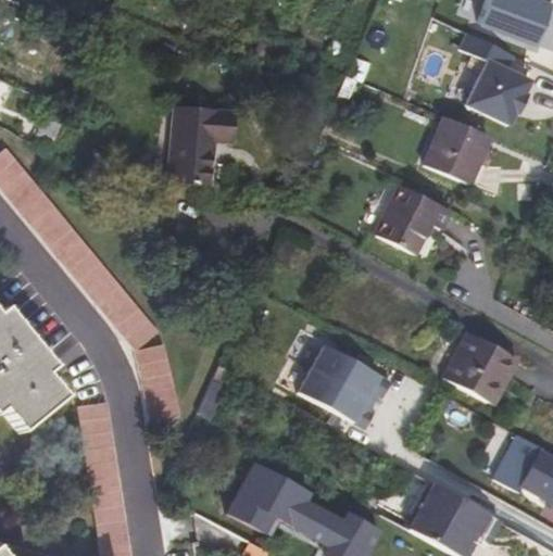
[(480,21),(486,0),(466,0),(463,16),(480,21)]
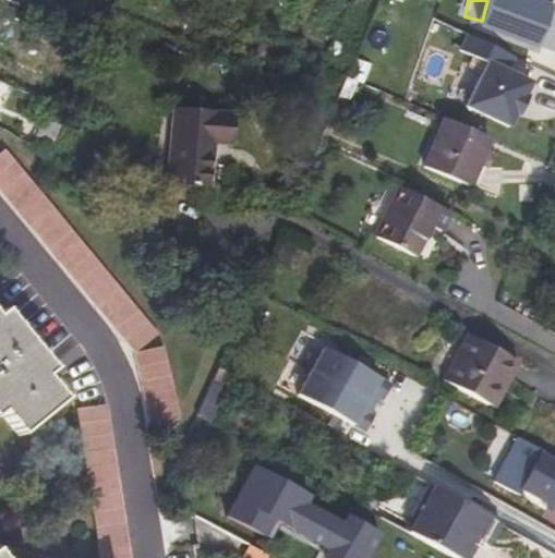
[(554,0),(491,0),(484,20),(540,40),(554,3),(554,0)]
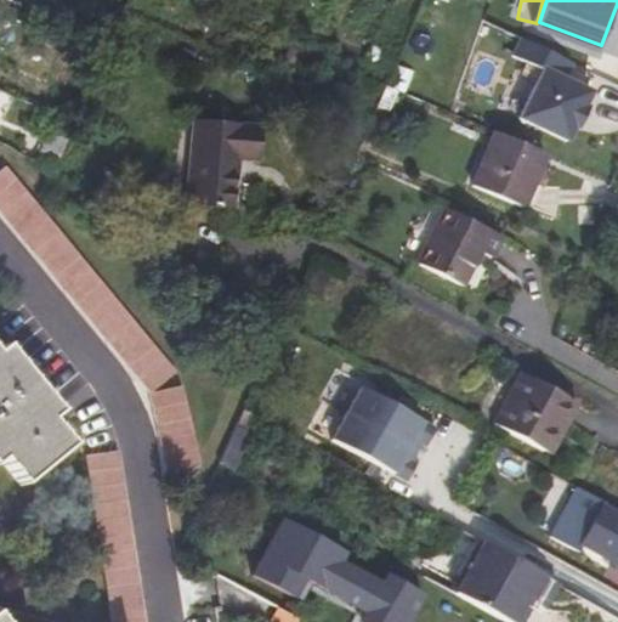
[(574,62),(525,38),(516,55),(545,71),(522,118),(570,141),(577,126),(579,129),(589,108),(587,106),(593,92),(566,79),(574,62)]
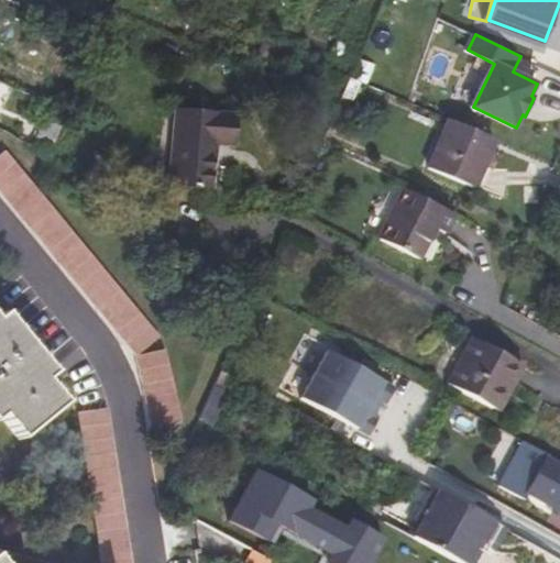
[(34,143),(51,151),(69,110),(46,100),(42,109),(51,113),(44,129),(42,128),(34,143)]
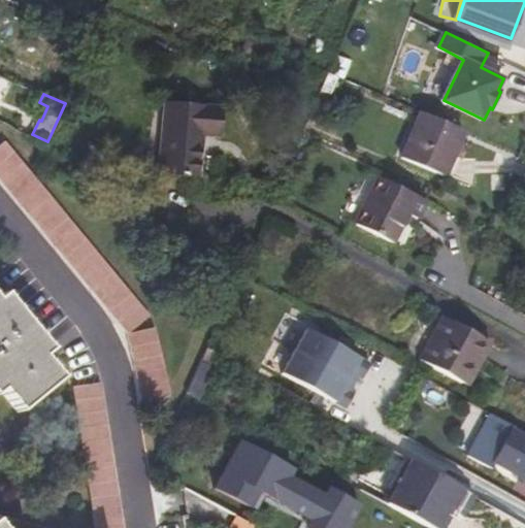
[(524,99),(519,97),(512,114),(524,121),(524,99)]
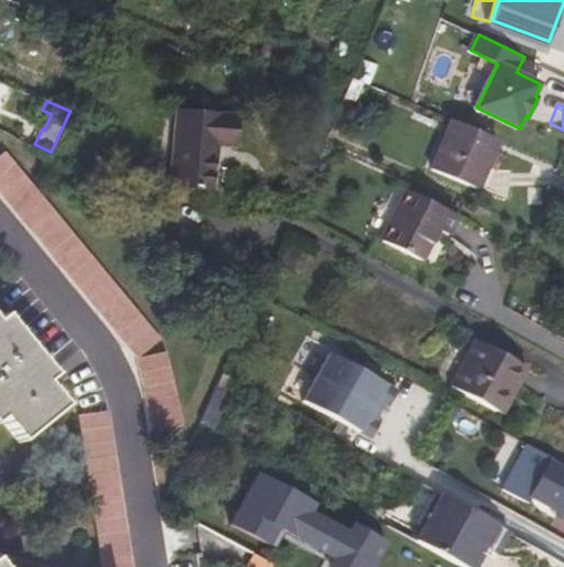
[(234,115),(173,111),(168,185),(212,188),(215,143),(232,144),(234,115)]
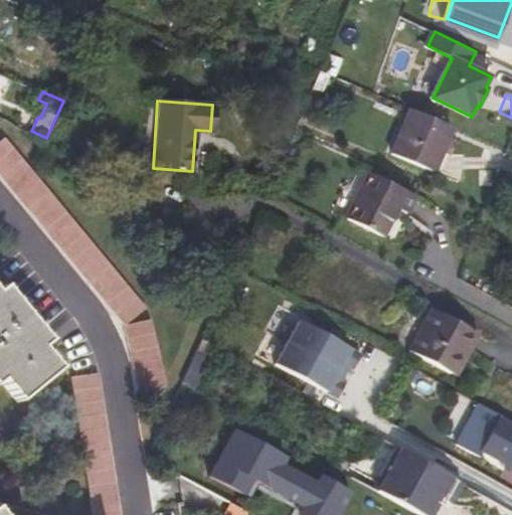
[(431,167),(449,124),(407,107),(391,151),(431,167)]
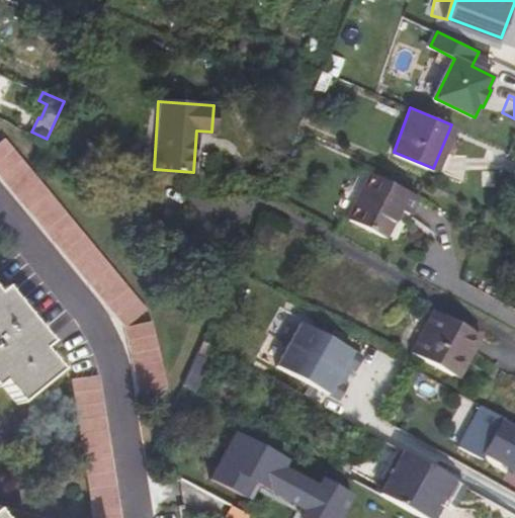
[(0,141),(0,172),(123,328),(147,310),(7,136),(0,141)]
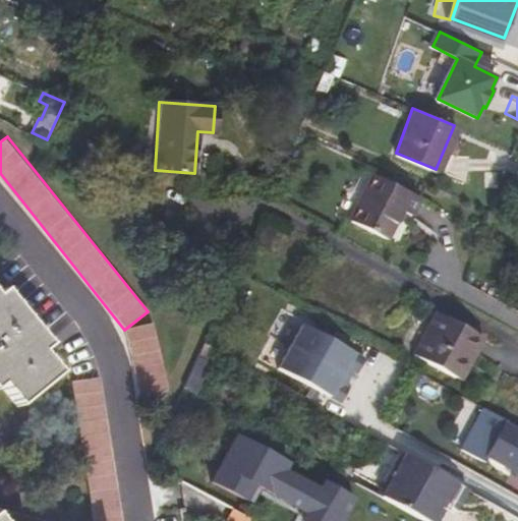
[(422,194),(375,173),(354,220),(392,236),(405,208),(414,212),(422,194)]
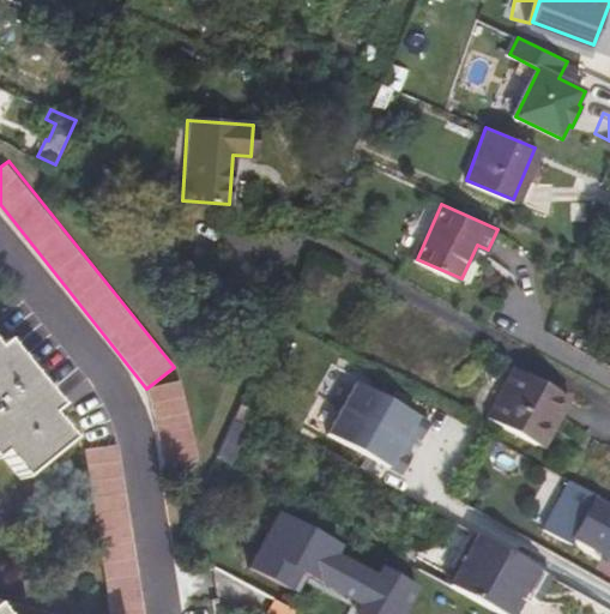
[(607,357),(609,351),(609,332),(598,353),(607,357)]
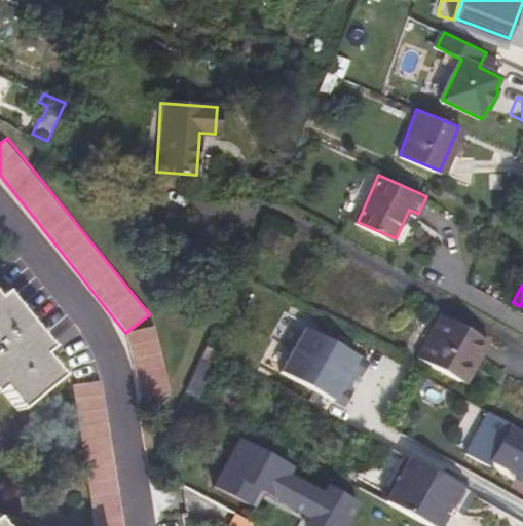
[(0,291),(0,388),(4,385),(22,409),(64,377),(47,354),(54,349),(12,290),(3,296),(0,291)]
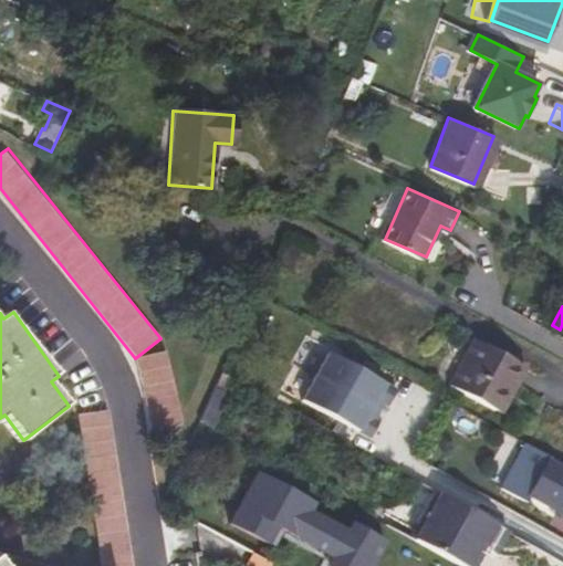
[(525,365),(477,339),(451,384),(497,408),(511,383),(515,384),(525,365)]
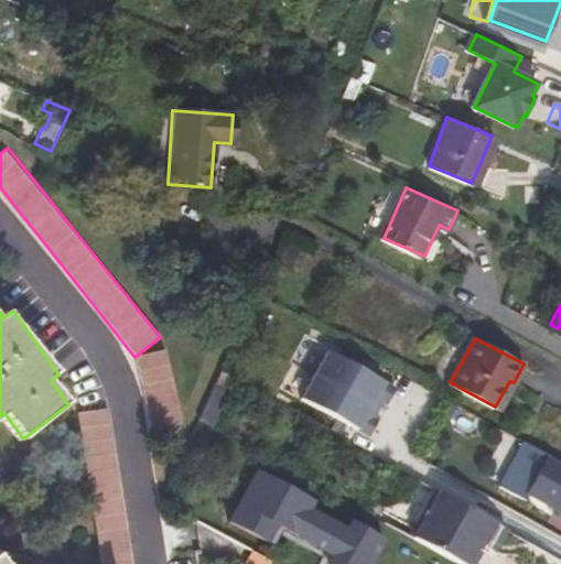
[(397,386),(331,348),(303,396),(370,433),(379,418),(368,412),(377,394),(389,401),(397,386)]
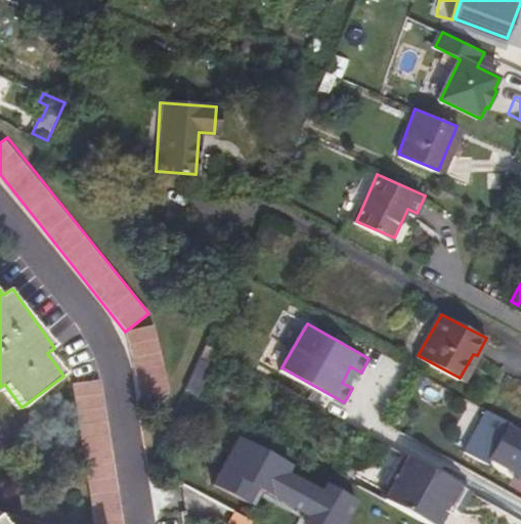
[(150,325),(125,332),(141,398),(166,392),(150,325)]
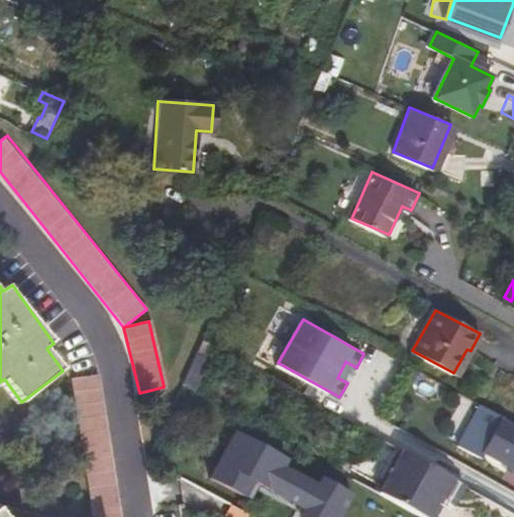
[(125,516),(112,372),(85,375),(97,516),(125,516)]
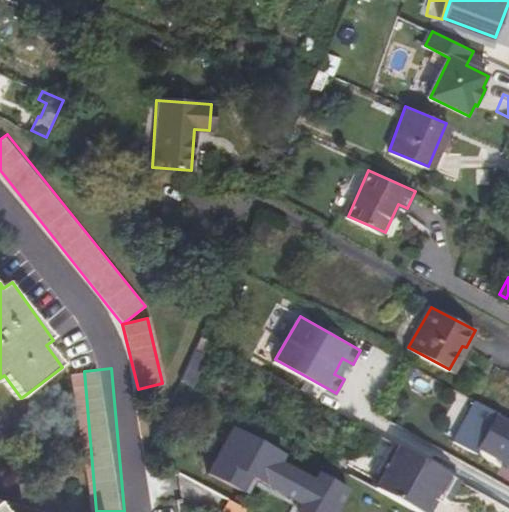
[(503,414),(480,401),(457,441),(480,455),(484,448),(508,461),(508,420),(501,416),(503,414)]
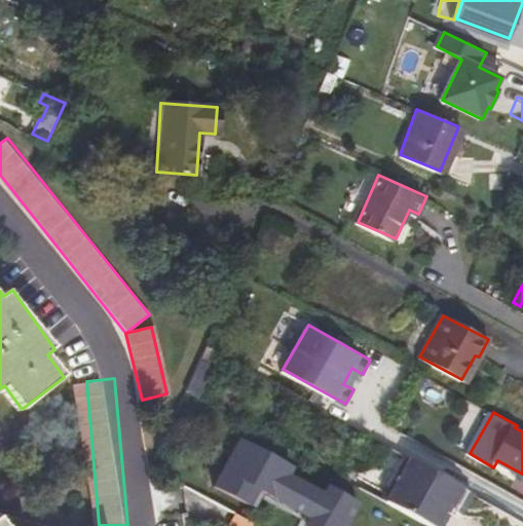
[(348,525),(361,500),(329,485),(327,490),(291,475),(296,464),(240,439),(218,487),(254,503),(260,491),(311,515),(305,525),(348,525)]
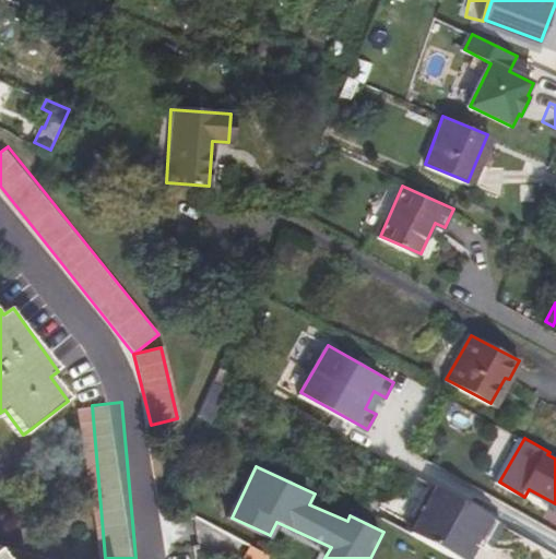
[(506,523),(438,486),(412,534),(457,558),(470,558),(480,542),(492,548),(506,523)]
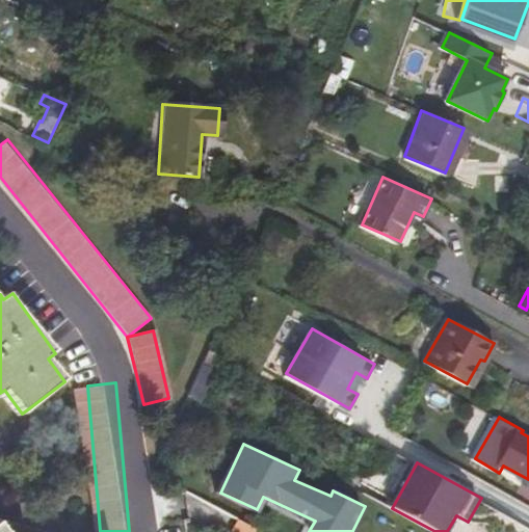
All buildings are outlined.
